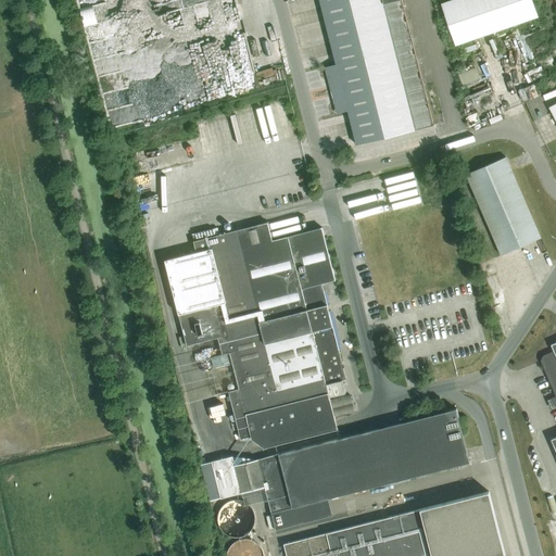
[(169,0),(166,0),(98,16),(121,112),(140,108),(140,106),(150,104),(151,108),(166,103),(166,106),(175,104),(173,93),(176,92),(179,106),(190,104),(189,100),(215,93),(193,0),(188,0),(171,4),(169,0)]
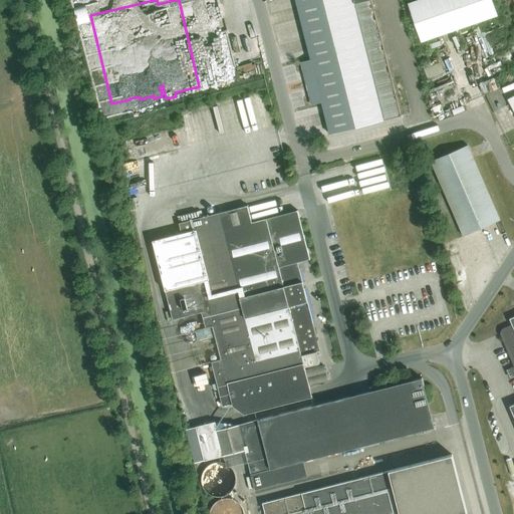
[(295,0),(311,60),(301,62),(311,104),(321,102),(329,134),(401,115),(370,0),(295,0)]
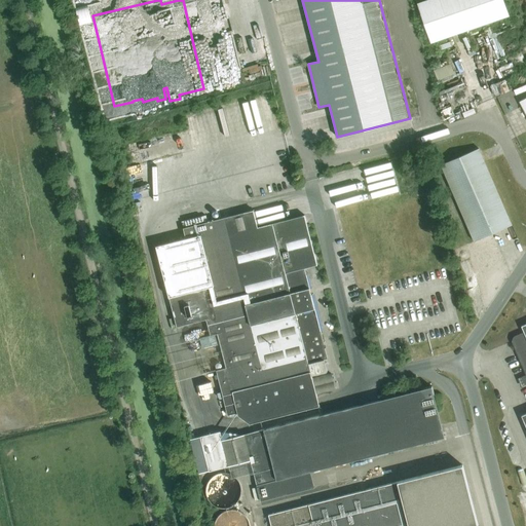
[(430,43),(509,16),(502,0),(427,0),(417,3),(430,43)]
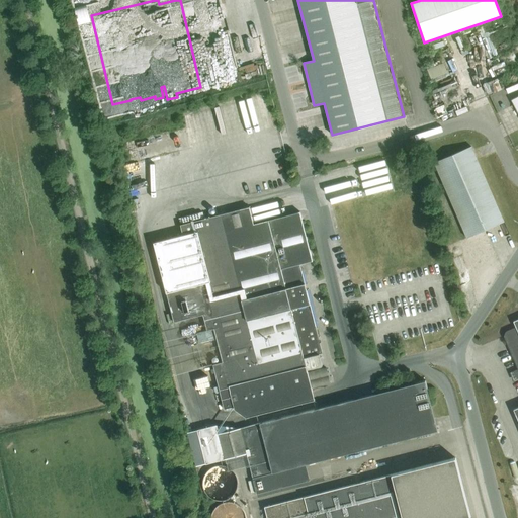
[(429,69),(433,79),(449,72),(445,62),(429,69)]
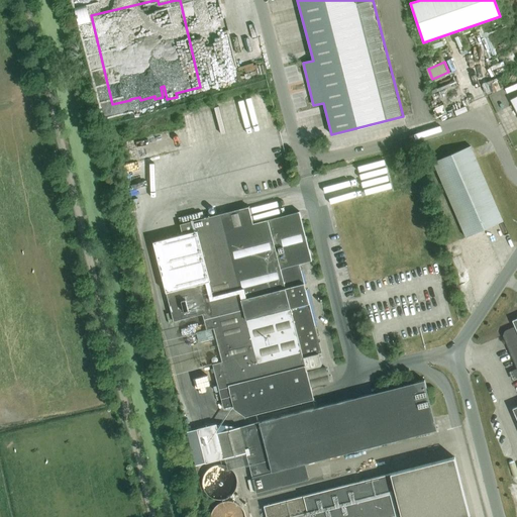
[(509,94),(516,91),(516,92),(516,83),(506,87),(509,94)]
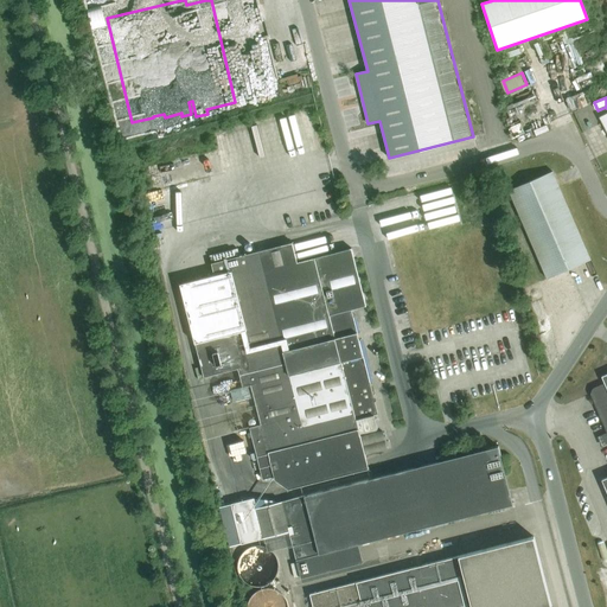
[(275,480),(288,490),(411,458),(398,408),(378,414),(352,311),(366,307),(344,218),(331,222),(300,101),(278,106),(282,125),(237,135),(243,159),(204,168),(198,146),(148,158),(204,378),(222,374),(227,393),(237,389),(248,429),(250,428),(263,479),(274,477),(275,480)]
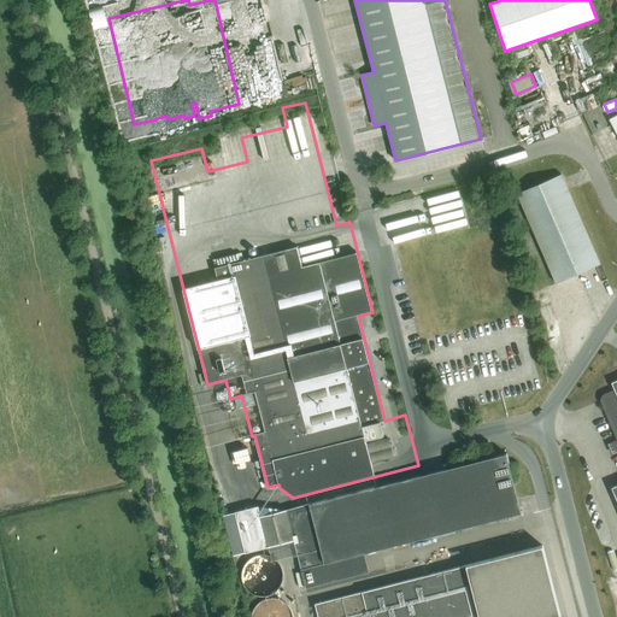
[(556,283),(600,264),(562,175),(517,194),(556,283)]
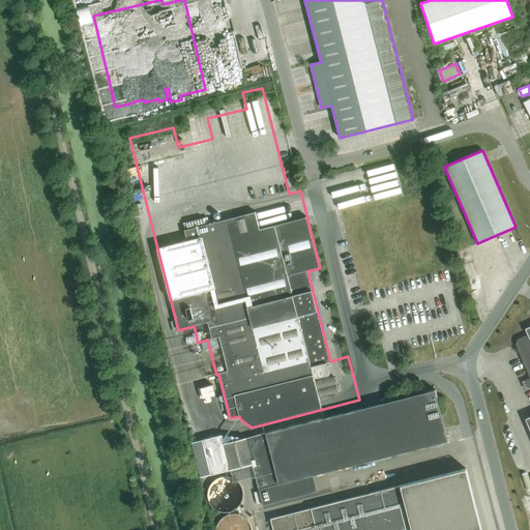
[(390,164),(362,170),(367,190),(398,183),(394,169),(391,170),(390,164)]
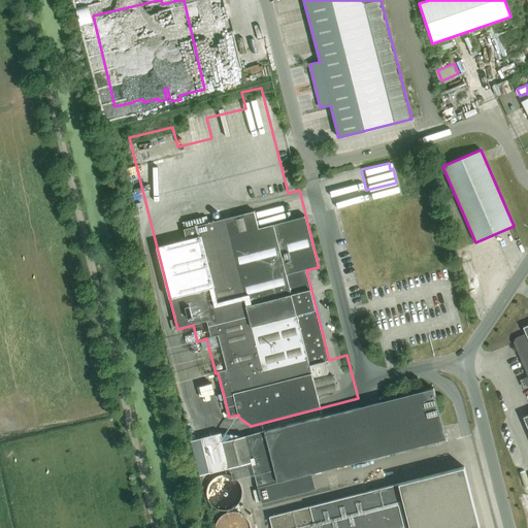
[(527,427),(527,325),(523,328),(526,334),(516,338),(514,343),(527,376),(527,415),(524,418),(527,427)]
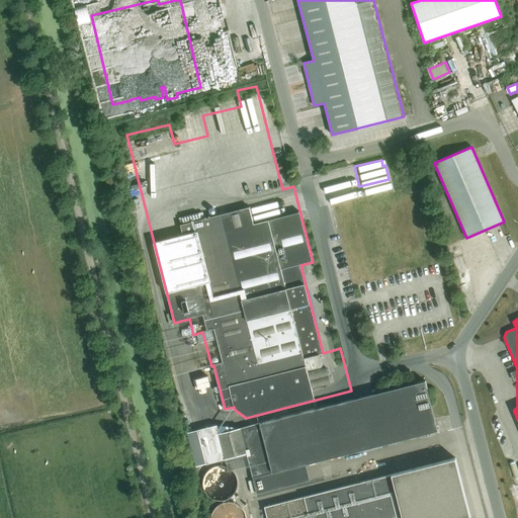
[(253,478),(306,464),(438,431),(427,389),(425,380),(414,383),(240,428),(253,478)]
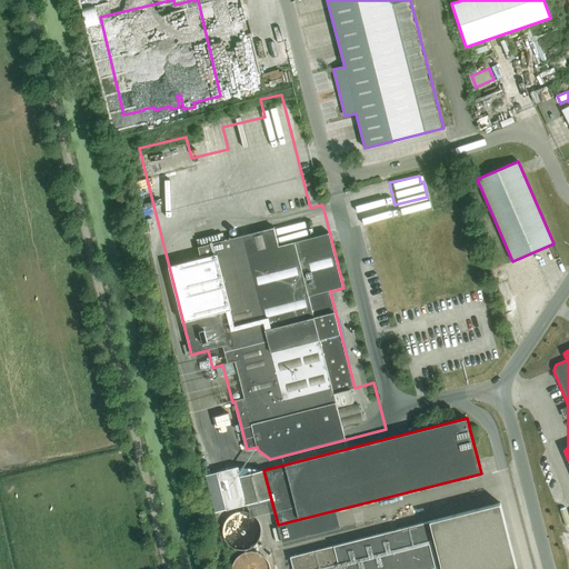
[(227,510),(248,505),(238,467),(217,472),(227,510)]
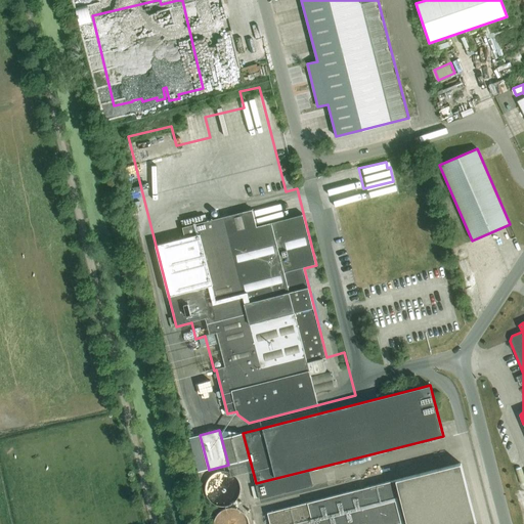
[(394,523),(406,521),(406,523),(474,523),(476,523),(461,464),(268,513),(270,523),(394,523)]
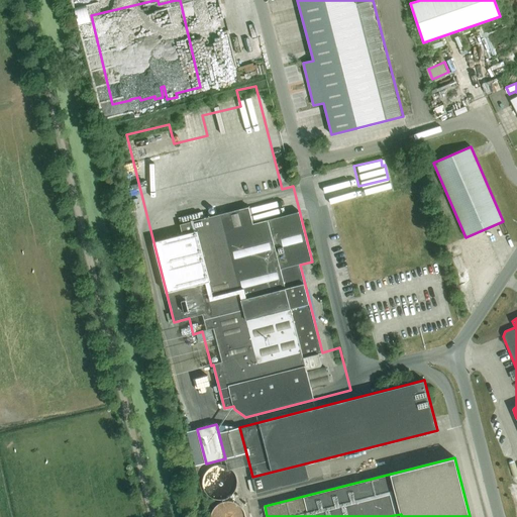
[(236,494),(236,466),(205,467),(206,494),(236,494)]
